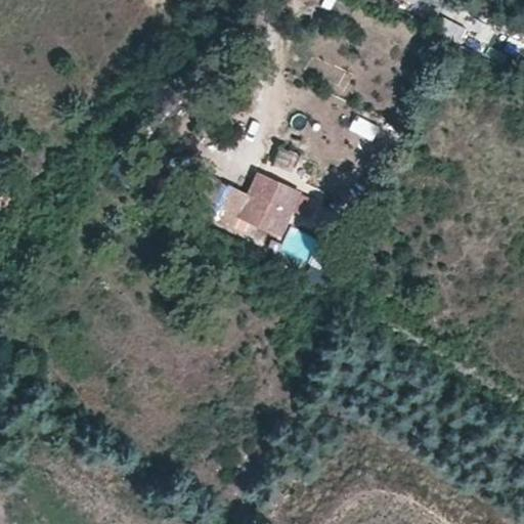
[(501,22),(479,9),(464,38),(486,50),(501,22)]
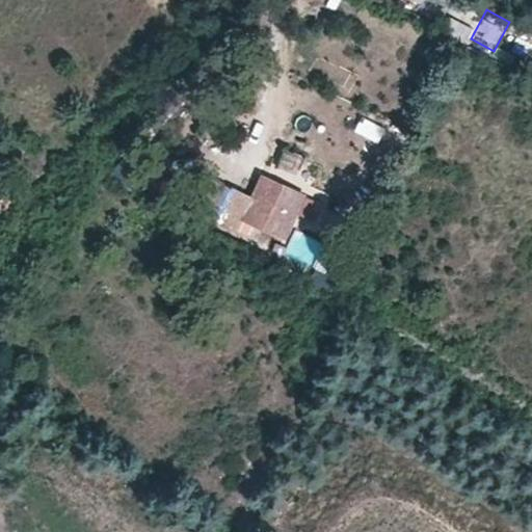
[(442,31),(468,42),(474,26),(448,17),(442,31)]
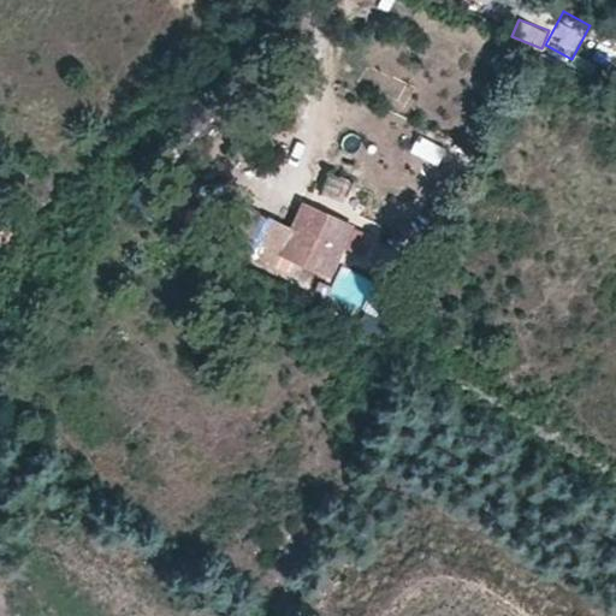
[(433,161),(442,144),(419,132),(410,149),(433,161)]
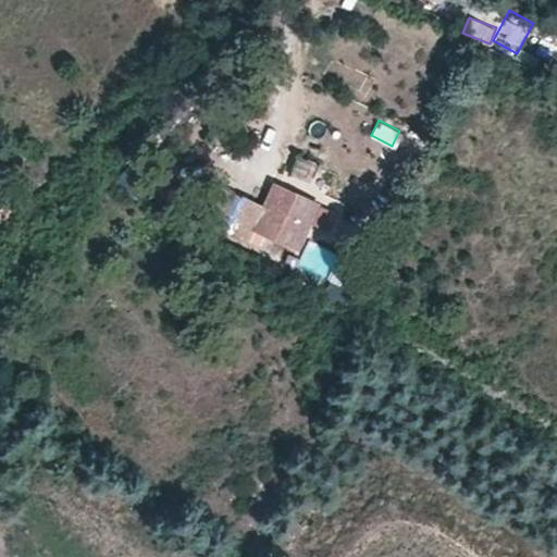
[(312,184),(321,162),(297,152),(288,174),(312,184)]
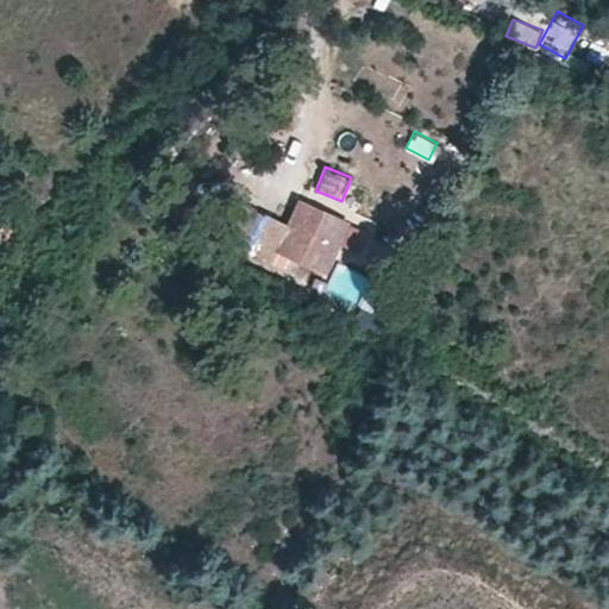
[(349,224),(301,202),(289,226),(233,200),(218,233),(274,259),(280,249),(326,271),(349,224)]
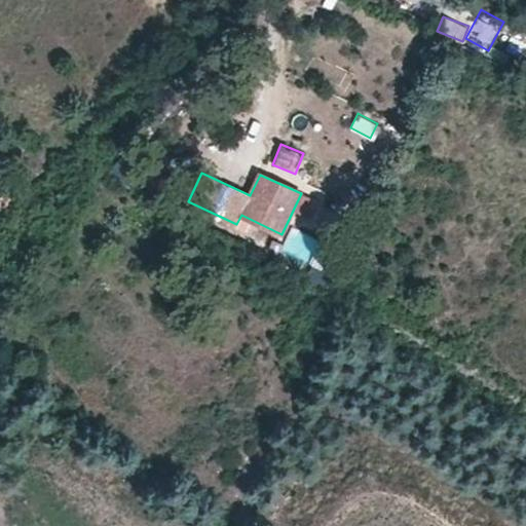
[(282,253),(282,252),(286,246),(273,240),(269,248),(282,253)]
